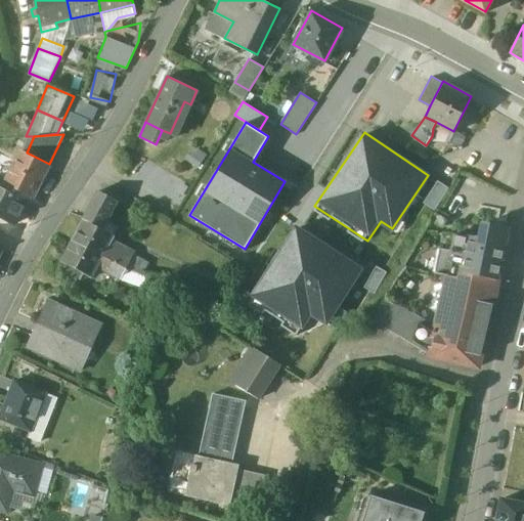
[(27,153),(22,150),(5,182),(29,194),(33,197),(49,164),(27,153)]
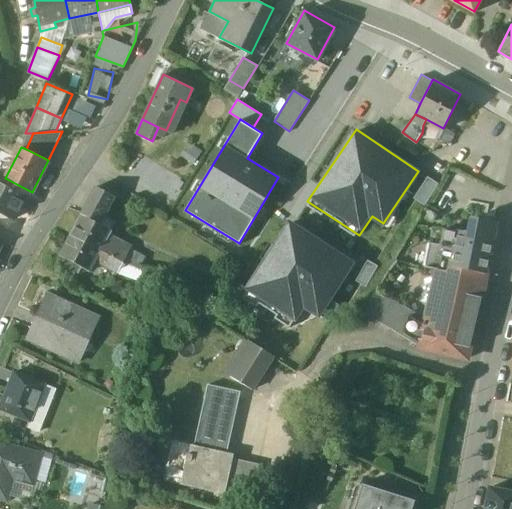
[(5,178),(2,183),(0,181),(0,209),(15,218),(28,190),(5,178)]
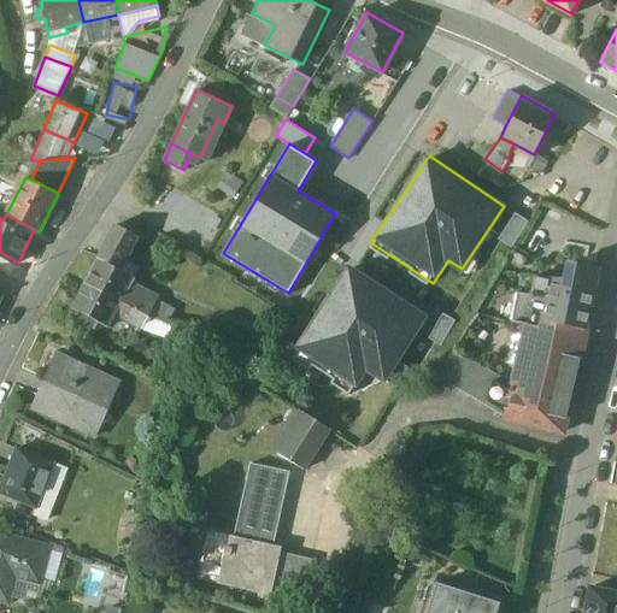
[(117,225),(98,259),(134,277),(139,265),(130,260),(141,239),(117,225)]
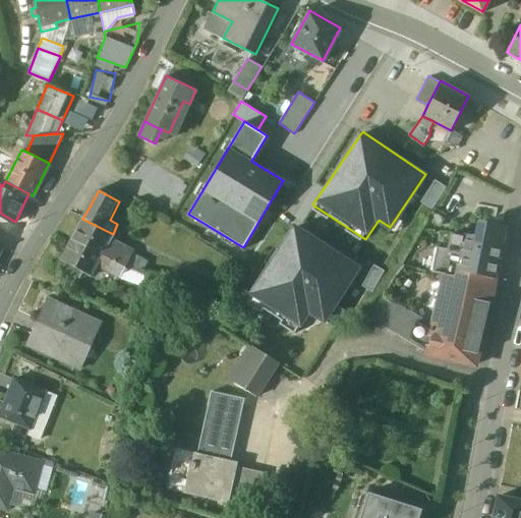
[(113,234),(82,219),(72,238),(102,254),(111,239),(113,234)]
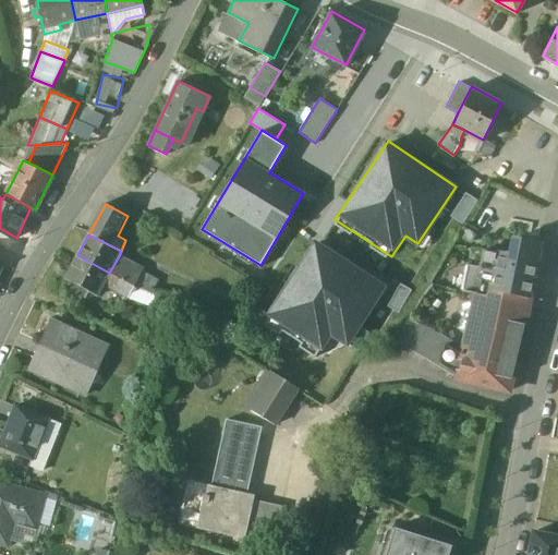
[(511,255),(536,260),(541,242),(516,237),(511,255)]
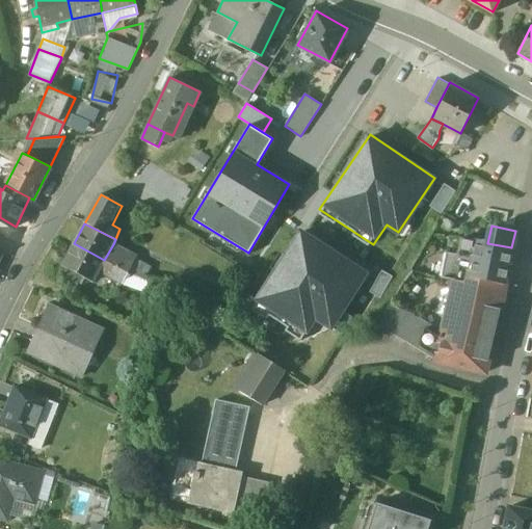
[(364,272),(300,233),(255,305),(307,337),(319,316),(331,323),(364,272)]
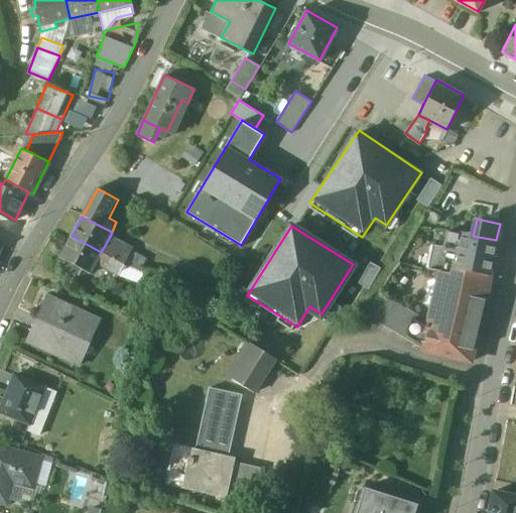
[(462,233),(446,231),(444,245),(443,248),(458,251),(462,233)]
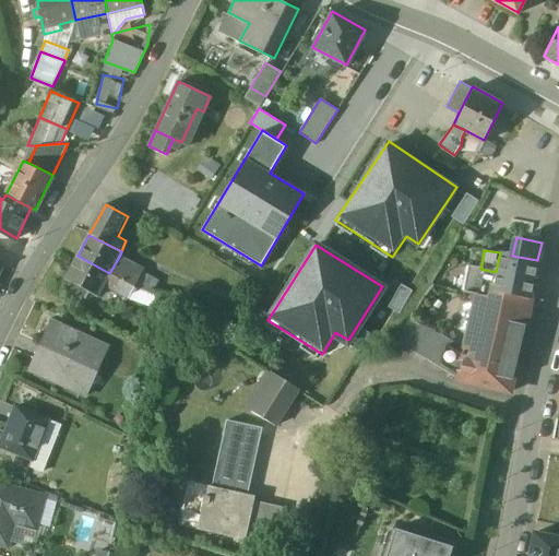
[(496,272),(492,288),(531,296),(537,260),(512,256),(500,252),(496,272)]
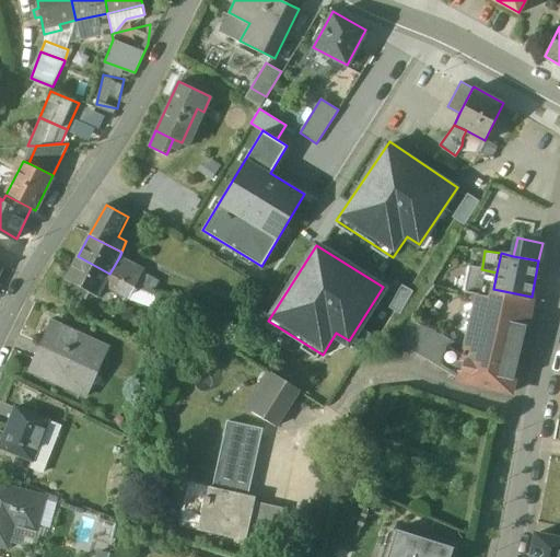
[(109,274),(78,256),(66,279),(98,296),(104,285),(109,274)]
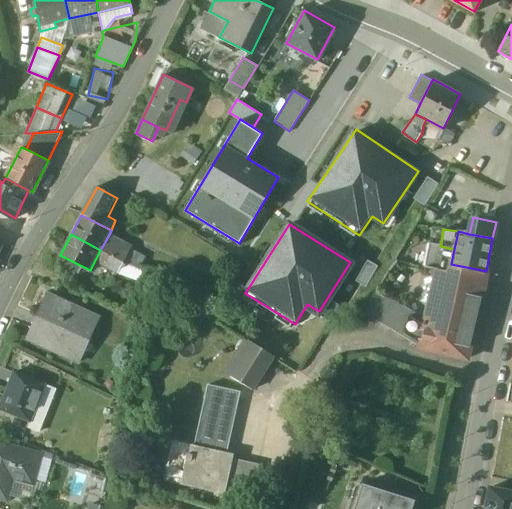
[(131,247),(109,235),(100,250),(122,262),(128,253),(131,247)]
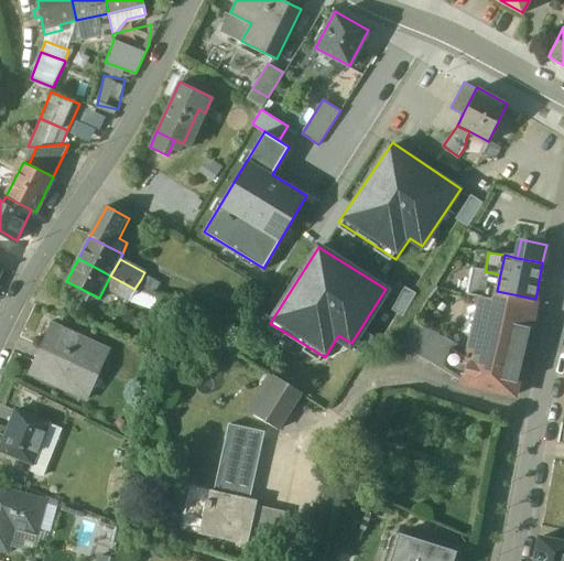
[(497,291),(500,274),(485,271),(486,268),(473,266),(467,294),(481,297),(496,300),(497,291)]
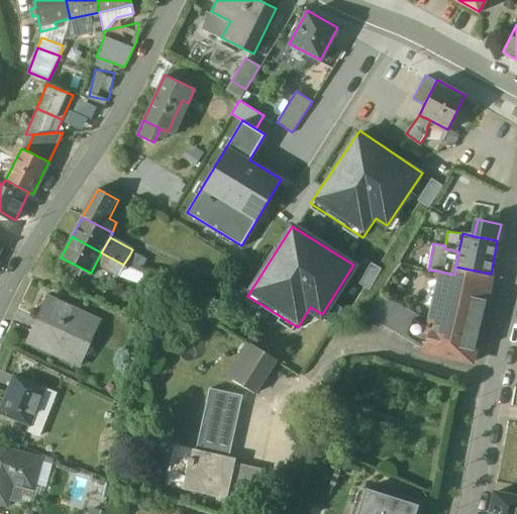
[(162,255),(141,245),(135,259),(150,265),(147,273),(157,275),(162,255)]
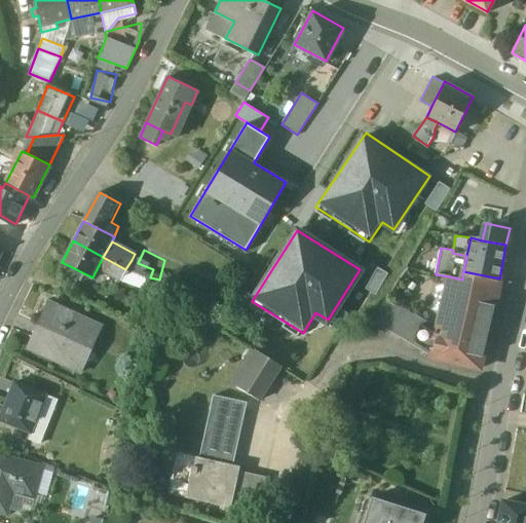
[(125,269),(103,257),(98,267),(120,279),(125,269)]
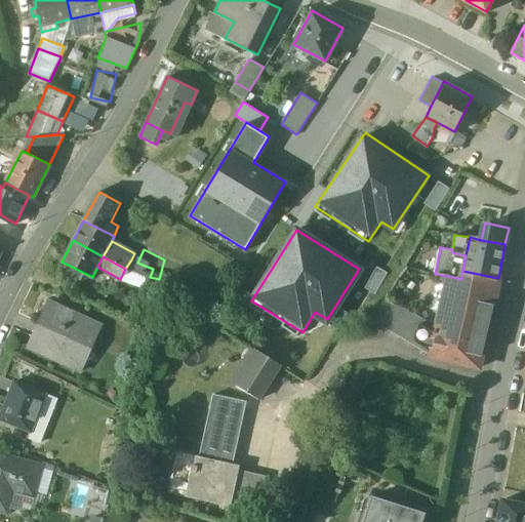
[(137,263),(131,259),(125,269),(150,277),(153,269),(137,263)]
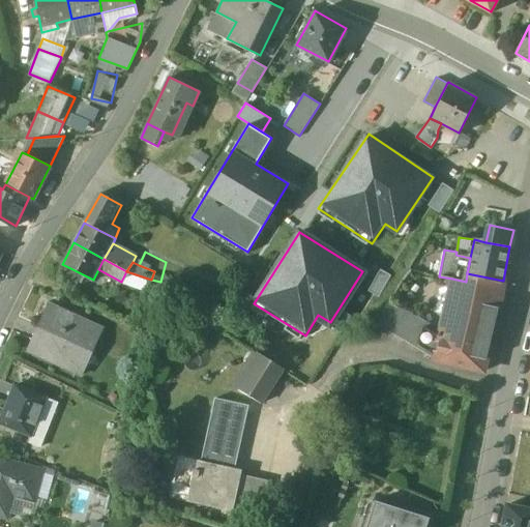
[(503,281),(467,273),(466,282),(452,279),(449,295),(498,305),(502,282),(503,281)]
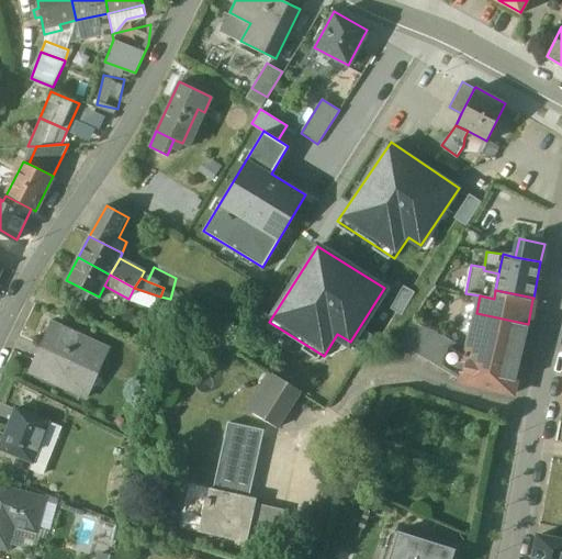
[(528,324),(476,313),(467,351),(460,381),(512,392),(528,324)]
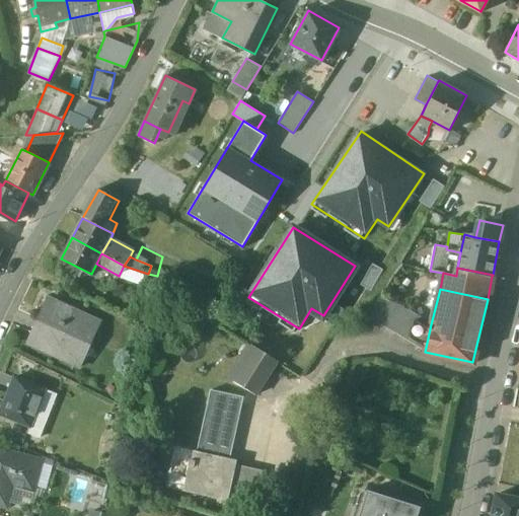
[(431,324),(381,296),(367,319),(425,352),(431,324)]
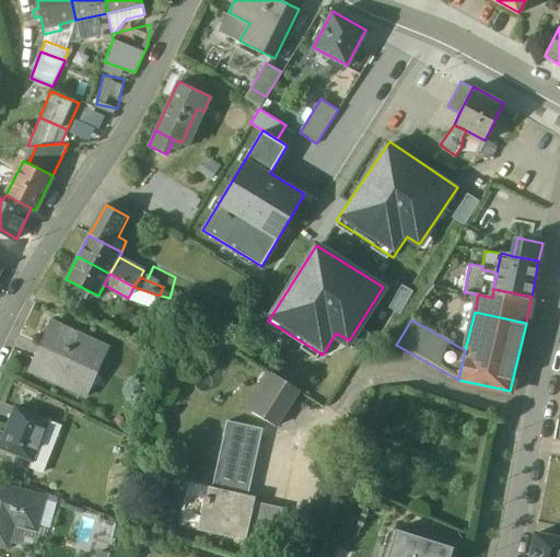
[(108,347),(53,322),(34,362),(70,380),(67,386),(86,395),(108,347)]
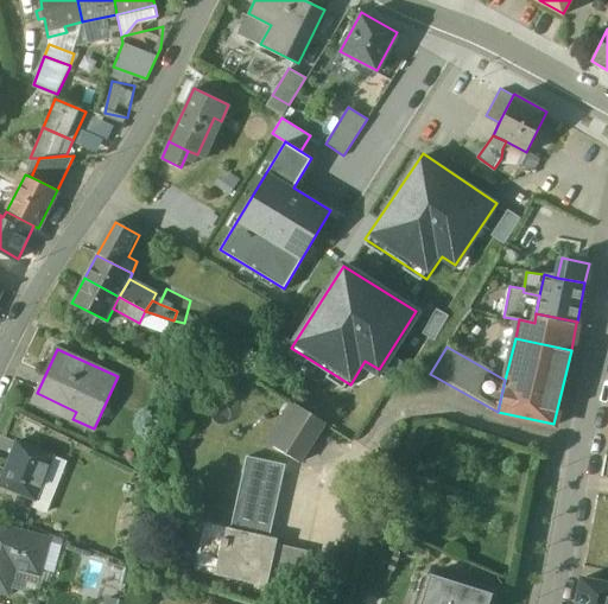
[(324,421),(298,405),(273,446),(299,462),(324,421)]
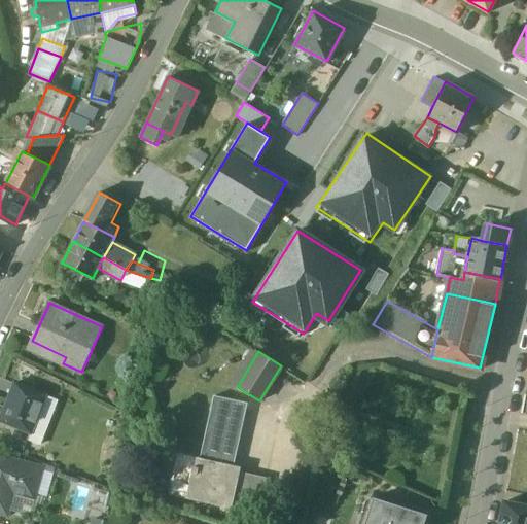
[(46,394),(15,382),(8,399),(11,402),(4,420),(1,419),(0,420),(32,432),(46,394)]
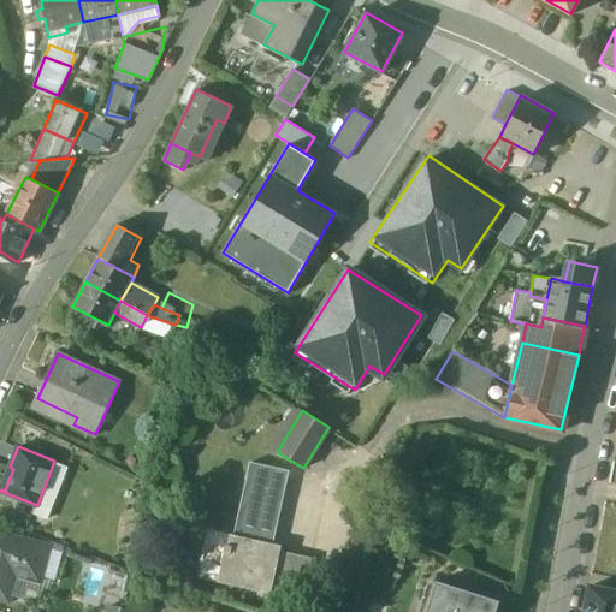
[(286,470),(253,463),(236,535),(229,534),(225,552),(229,553),(224,576),(271,587),(272,587),(279,557),(282,546),(271,544),(286,470)]
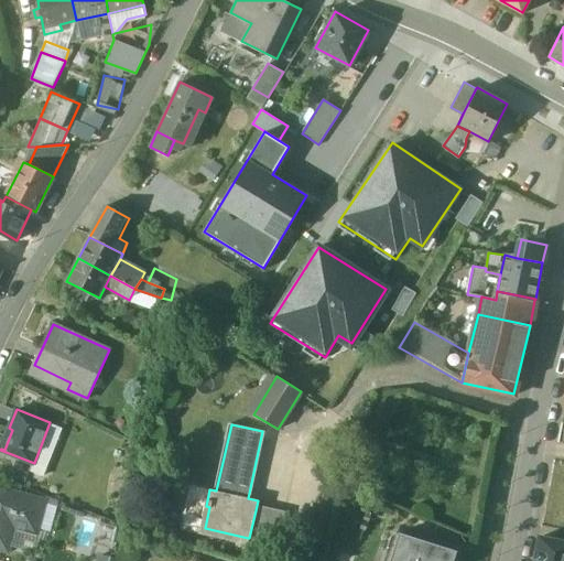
[(0,486),(0,549),(8,551),(17,521),(39,528),(46,499),(0,486)]
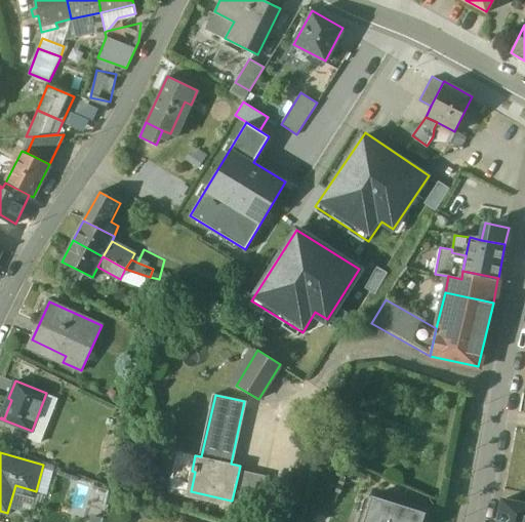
[(265,481),(238,475),(232,500),(231,500),(230,507),(257,513),(265,481)]
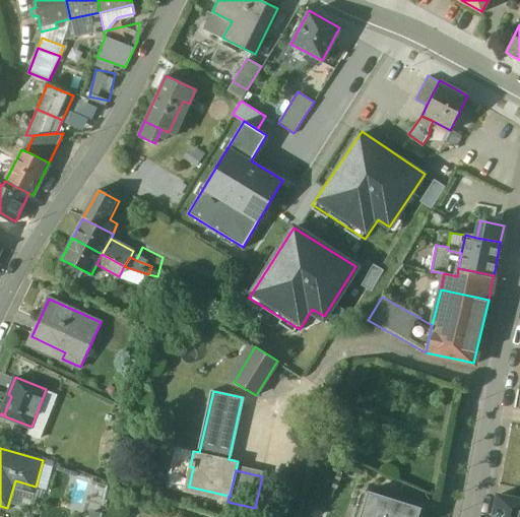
[(417,516),(420,508),(368,491),(359,516),(417,516)]
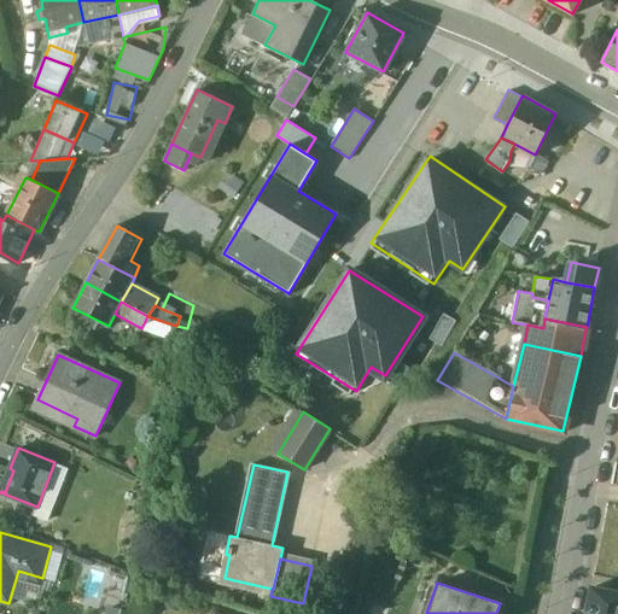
[(617,613),(617,592),(590,586),(584,613),(617,613)]
